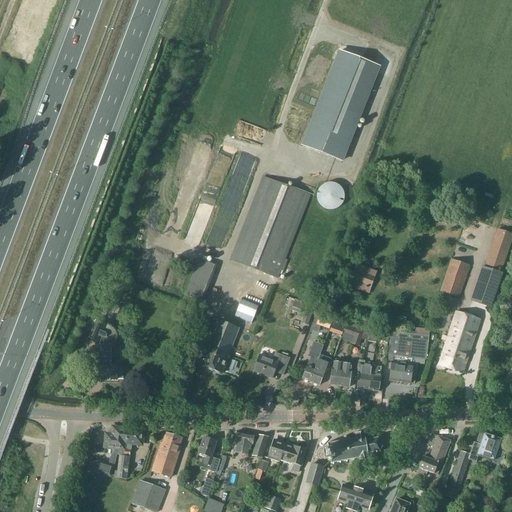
[(343,162),(380,67),(338,50),(300,146),(343,162)]
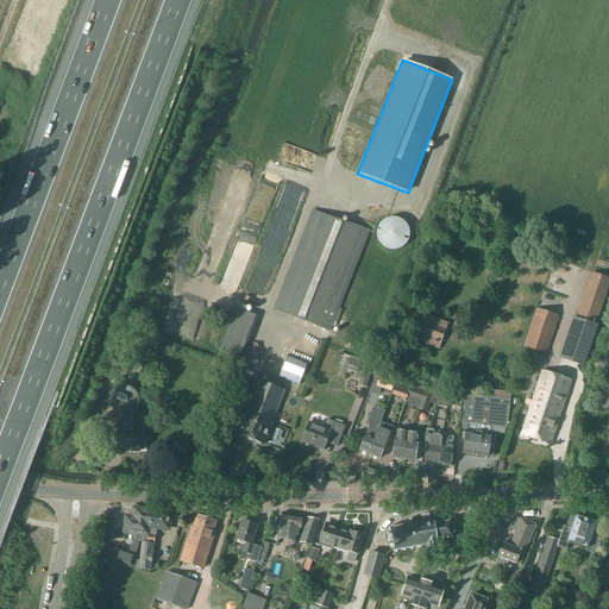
[(331,332),(370,232),(313,209),(274,309),(331,332)]
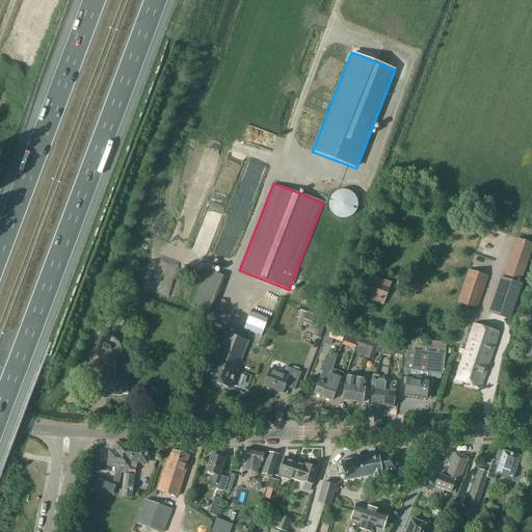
[(356,212),(357,209),(357,207),(357,205),(357,202),(357,200),(356,197),(354,195),(353,193),(351,192),(348,191),(346,190),(344,190),(341,190),(339,191),(337,192),(335,193),(333,195),(331,197),(330,200),(329,202),(329,205),(329,207),(330,209),(331,212),(333,214),(335,215),(337,217),(339,218),(341,218),(344,218),(346,218),(348,218),(351,217),(353,215),(354,214),(356,212)]
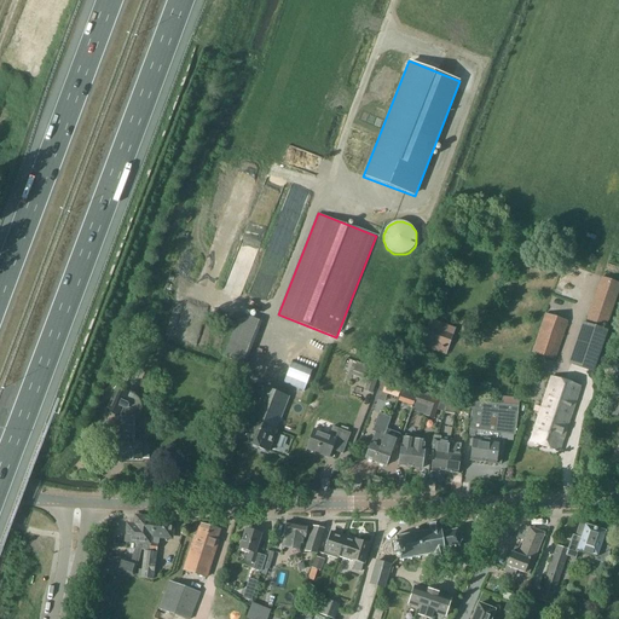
[(586,320),(607,328),(618,291),(618,283),(601,277),(586,320)]
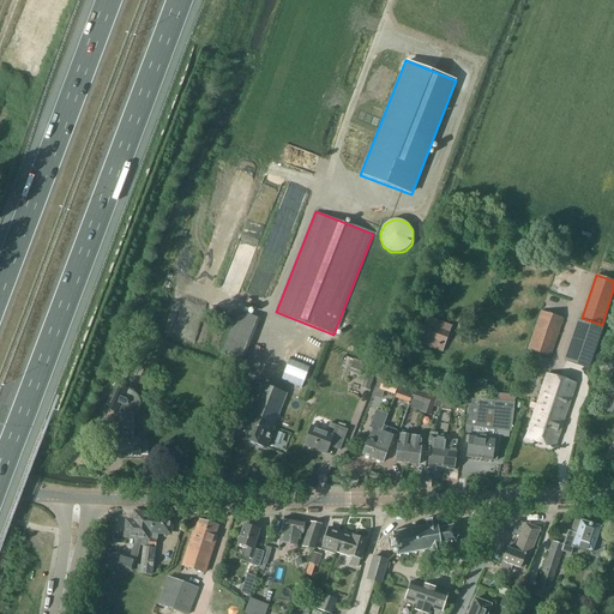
[(239,311),(222,351),(241,360),(257,318),(239,311)]
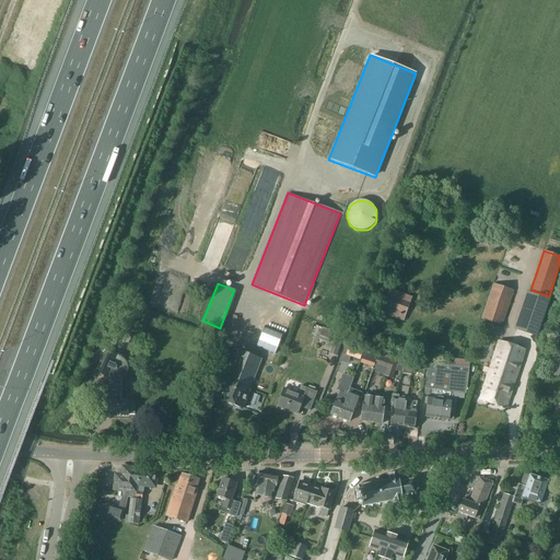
[(481,319),(502,326),(514,291),(493,283),(481,319)]
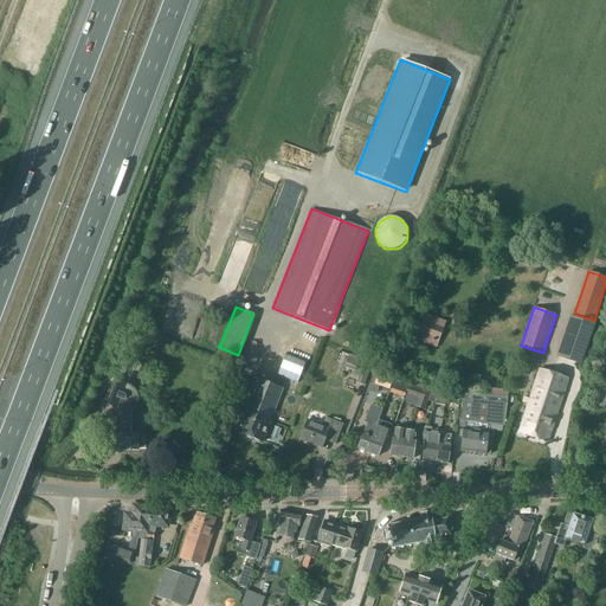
[(416,331),(439,340),(446,322),(421,313),(416,331)]
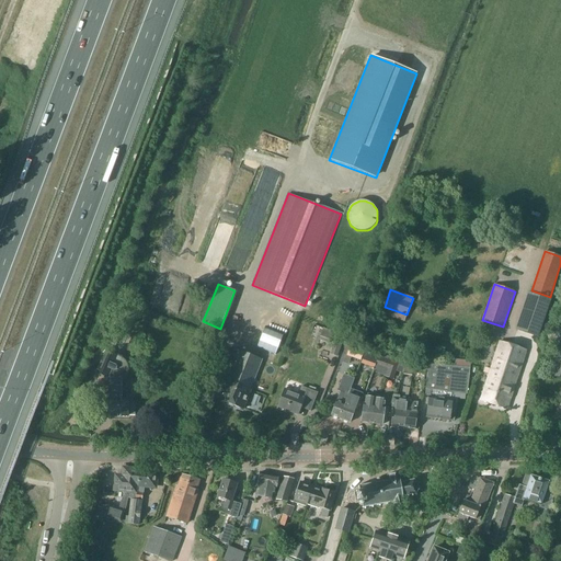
[(551,300),(528,293),(515,330),(538,338),(551,300)]
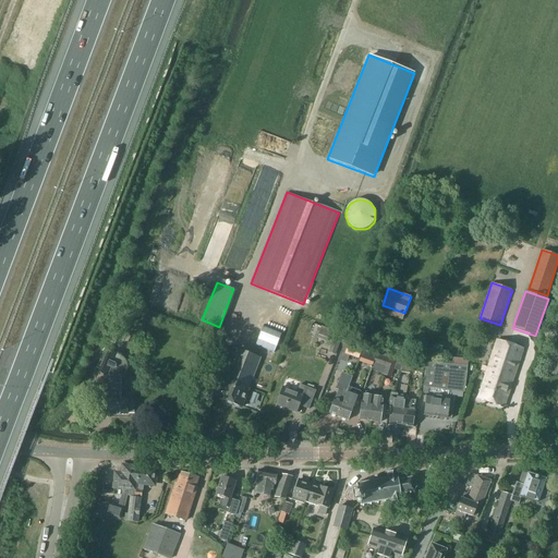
[(549,356),(545,373),(552,375),(557,376),(557,323),(550,349),(549,356)]
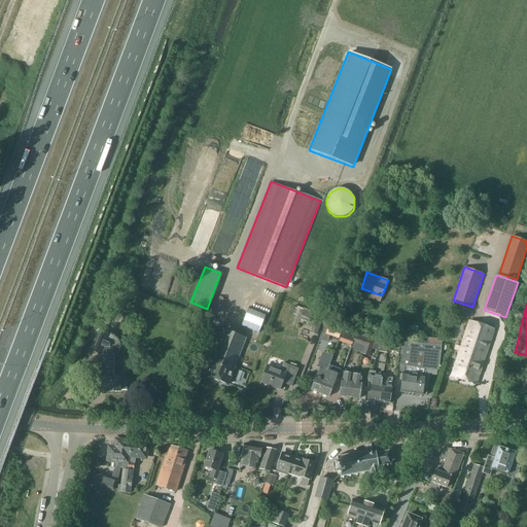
[(241,325),(258,332),(265,315),(247,308),(241,325)]
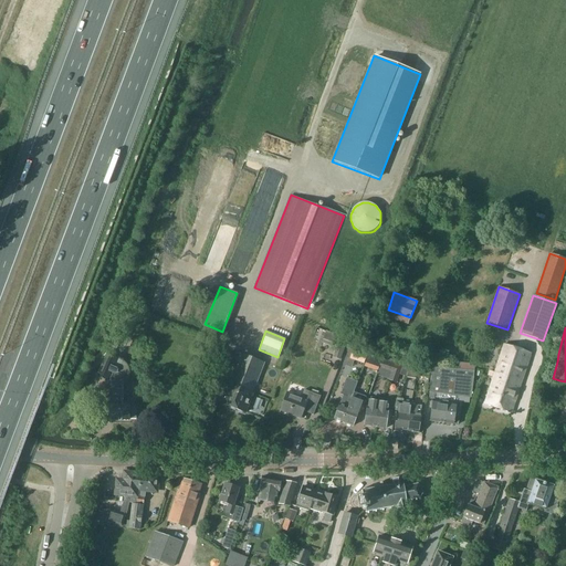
[(333,346),(336,335),(326,331),(322,343),(333,346)]
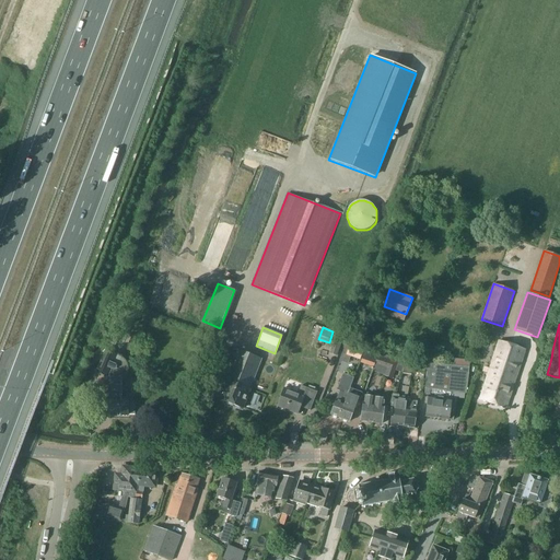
[(337,333),(329,353),(337,357),(345,336),(337,333)]
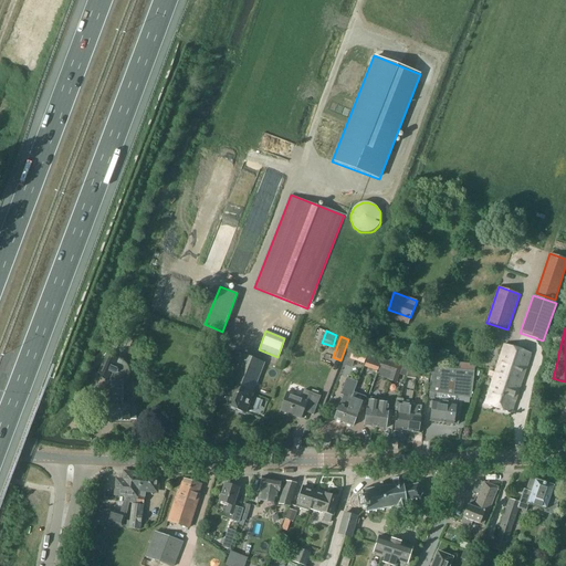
[(486,376),(493,378),(484,405),(512,413),(532,354),(503,344),(494,373),(489,370),(486,376)]
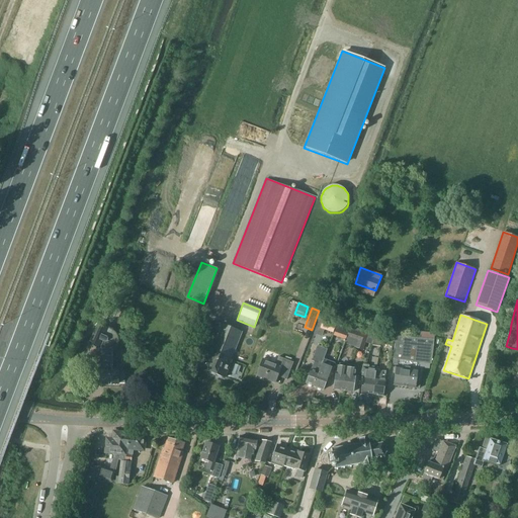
[(325,321),(323,328),(335,332),(337,325),(325,321)]
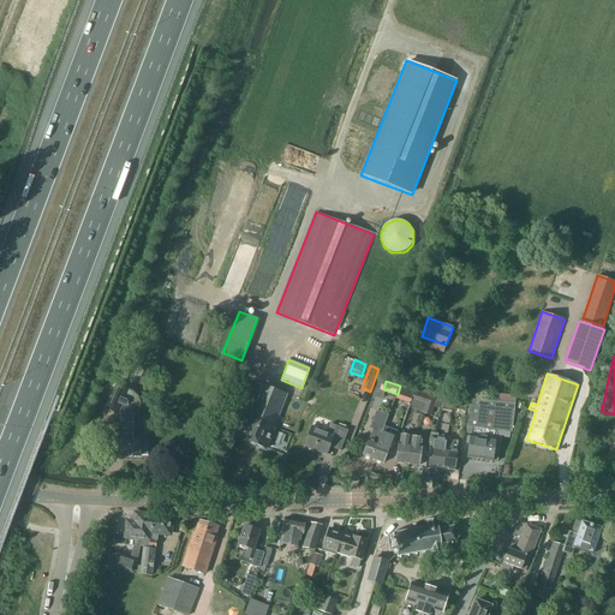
[(113,396),(107,411),(121,417),(121,431),(115,431),(115,440),(111,440),(111,457),(115,457),(115,458),(139,457),(139,455),(148,455),(148,443),(141,443),(141,441),(141,437),(133,437),(133,418),(138,418),(139,413),(142,410),(142,407),(142,405),(142,401),(141,400),(139,398),(138,395),(137,394),(135,392),(119,384),(118,387),(114,396),(113,396)]
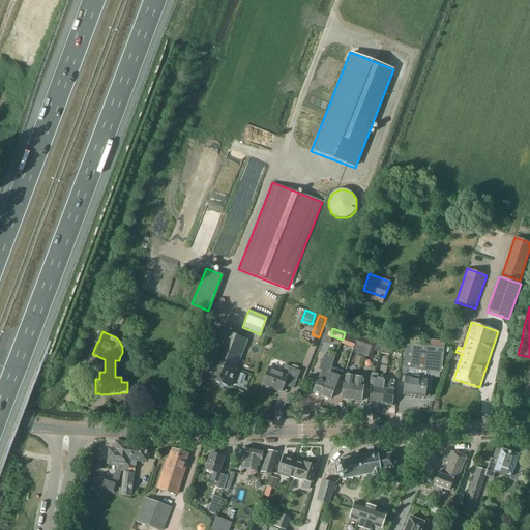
[(213,359),(206,377),(230,387),(237,369),(236,369),(247,340),(225,331),(213,359)]
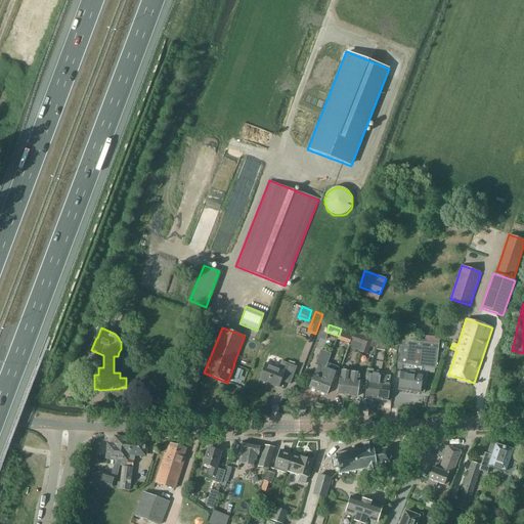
[(341,329),(338,338),(350,342),(353,334),(341,329)]
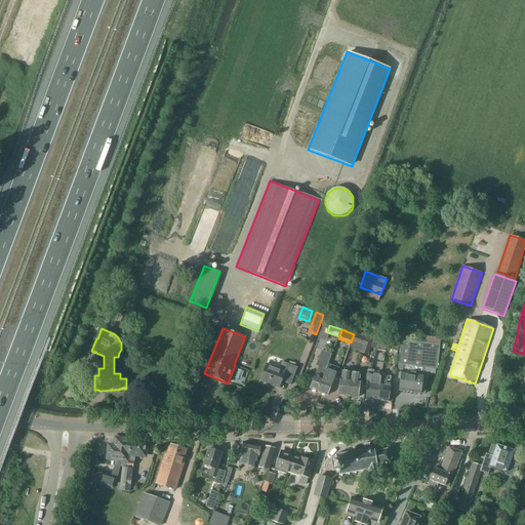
[(355,330),(354,334),(352,342),(363,346),(366,338),(367,334),(355,330)]
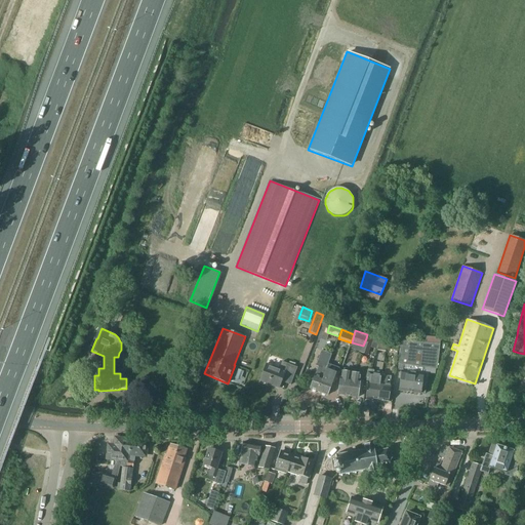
[(363,346),(361,353),(368,356),(373,340),(366,338),(363,346)]
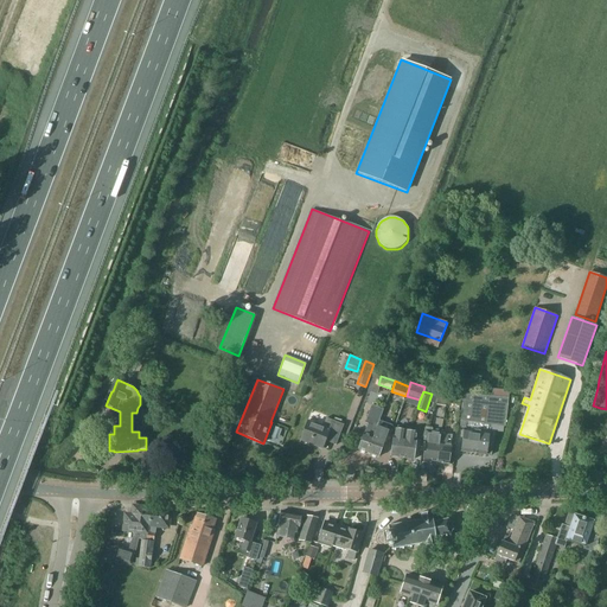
[(461,452),(486,455),(491,455),(493,446),(489,445),(490,433),(489,433),(490,425),(505,427),(509,404),(508,404),(509,398),(464,394),(464,401),(462,401),(460,421),(468,422),(467,429),(465,429),(461,452)]
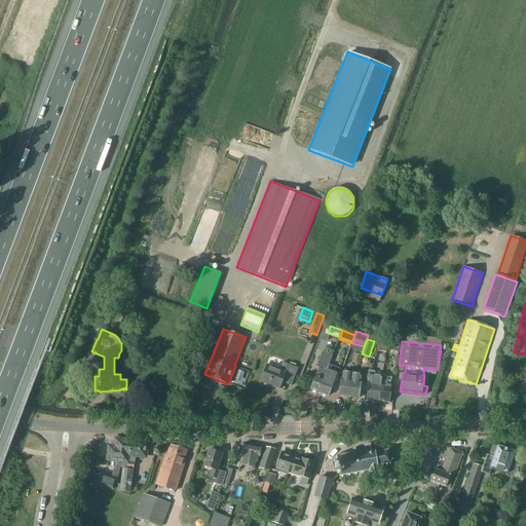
[(387,343),(380,342),(377,351),(386,352),(386,348),(387,348),(387,343)]
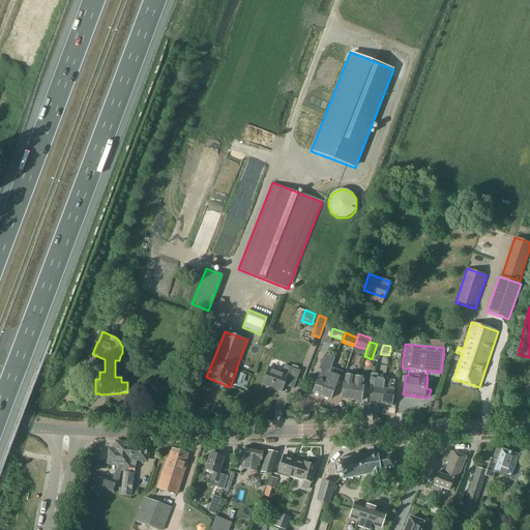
[(322,372),(314,392),(321,395),(331,369),(335,358),(325,355),(319,371),(322,372)]
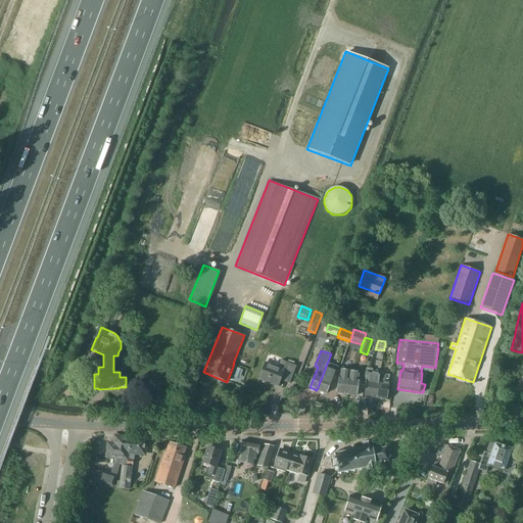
[(278,386),(280,380),(289,384),(296,366),(281,361),(279,367),(266,362),(259,378),(268,381),(268,383),(278,386)]
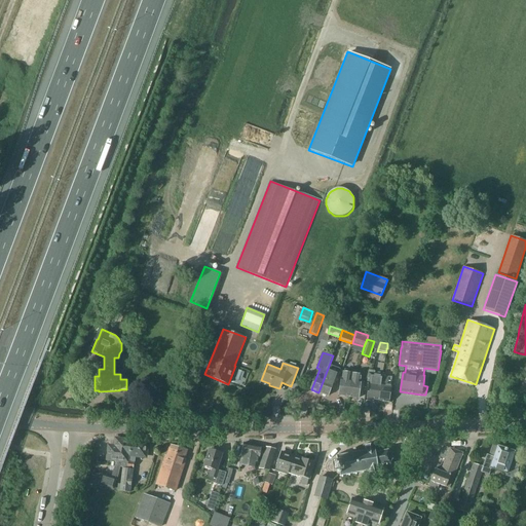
[(329,366),(318,392),(328,396),(333,382),(335,383),(340,370),(329,366)]
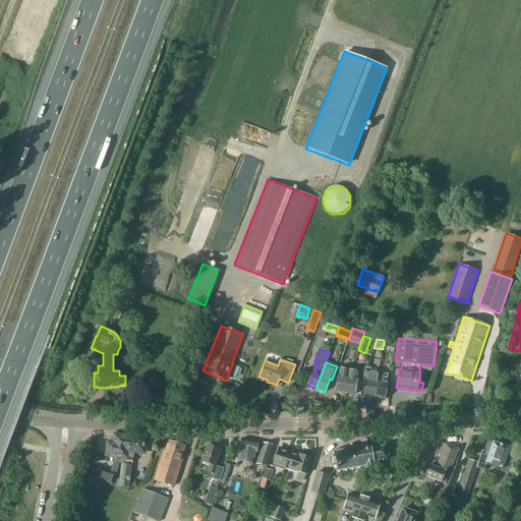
[(338,375),(336,392),(345,393),(349,370),(351,370),(351,368),(342,366),(342,369),(341,369),(340,375),(338,375)]
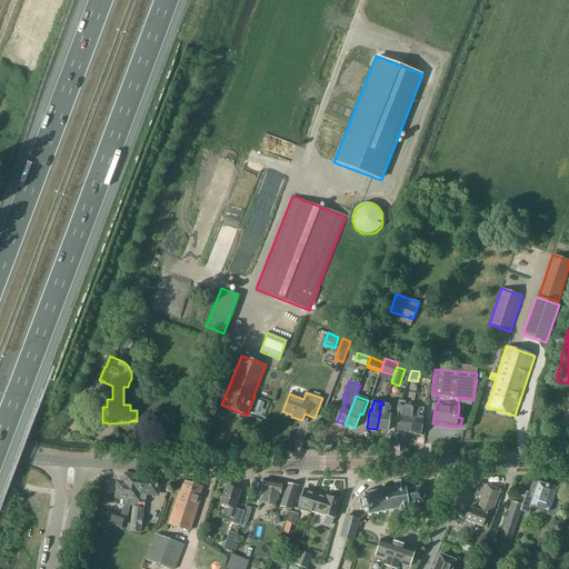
[(399,431),(399,432),(410,433),(413,408),(413,405),(406,403),(406,401),(399,400),(398,411),(401,411),(400,425),(398,423),(397,431),(399,431)]
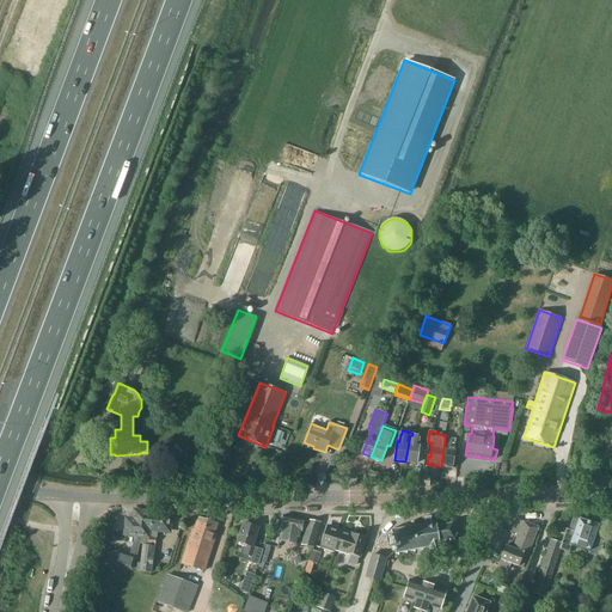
[(412,435),(410,435),(405,461),(417,464),(420,444),(418,444),(421,433),(412,432),(412,433),(412,435)]
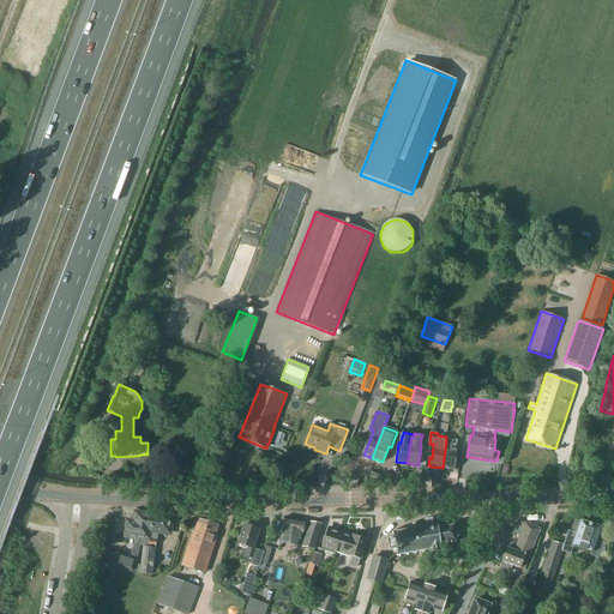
[(456,450),(458,440),(453,440),(453,441),(446,440),(443,468),(455,470),(457,450),(456,450)]
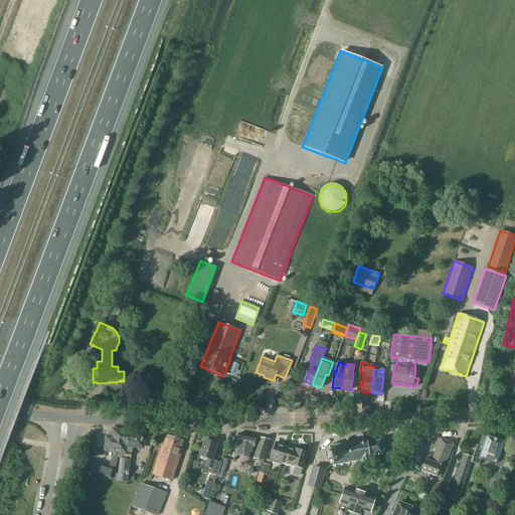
[(116,451),(115,457),(120,458),(126,458),(127,451),(129,432),(114,430),(113,438),(107,437),(106,449),(116,451)]
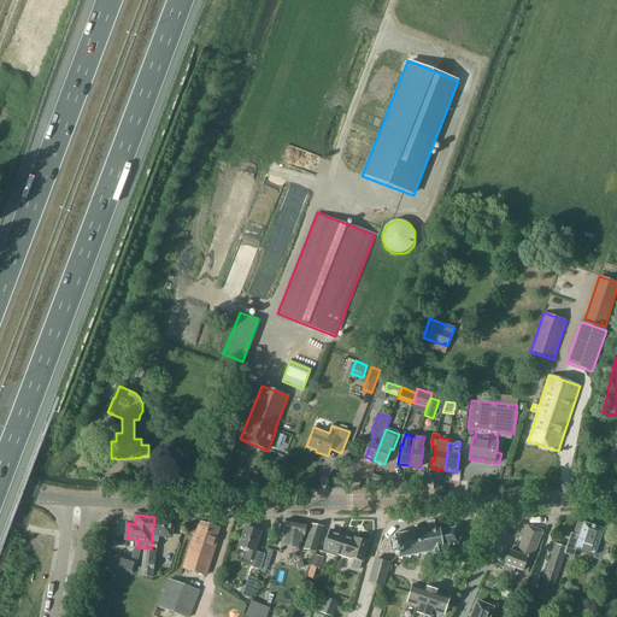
[(141,568),(139,568),(137,576),(153,577),(157,542),(158,544),(159,536),(160,536),(160,534),(170,535),(172,519),(154,517),(152,540),(151,548),(144,548),(141,568)]
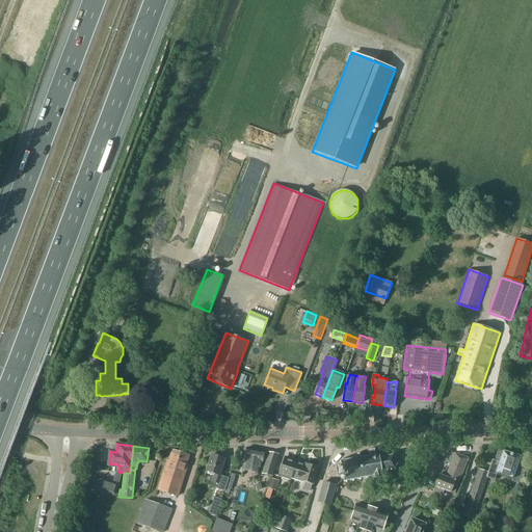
[(260,473),(264,451),(247,448),(243,470),(260,473)]
